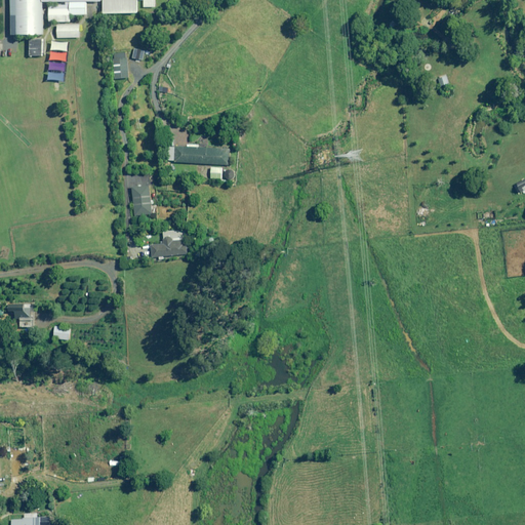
[(41,2),(40,0),(10,0),(11,35),(42,34),(41,2)]
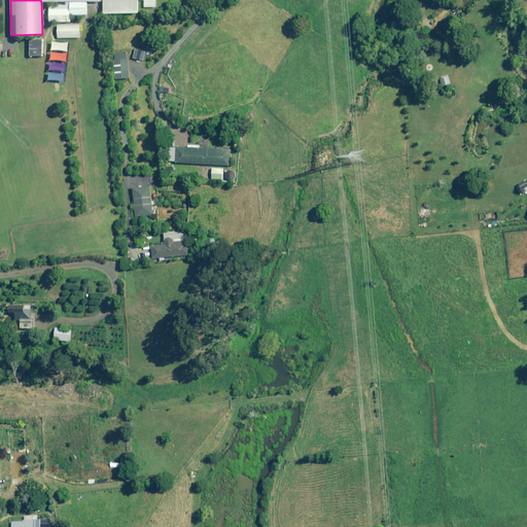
[(40,0),(41,2),(65,2),(65,5),(48,5),(48,22),(70,22),(69,15),(86,15),(86,3),(102,3),(101,0),(40,0)]
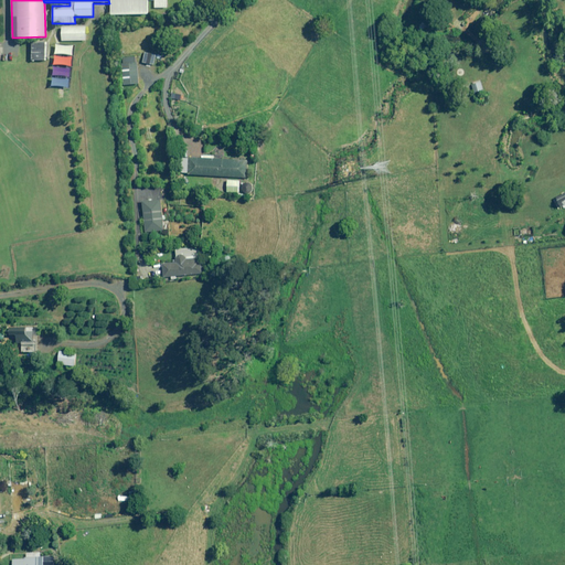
[(110,0),(112,13),(147,13),(146,0),(153,0),(155,8),(168,8),(167,0),(110,0)]
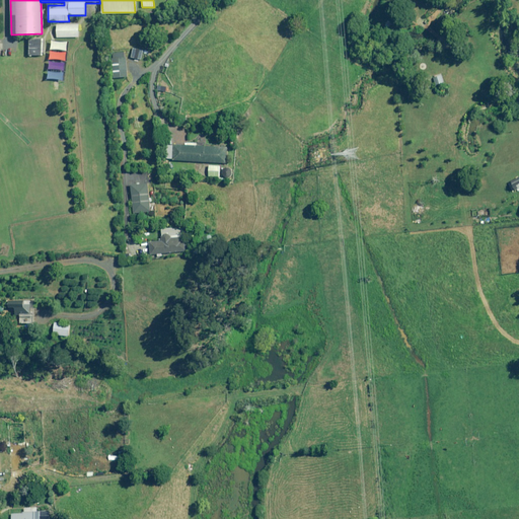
[(78,24),(56,25),(57,38),(79,36),(78,24)]
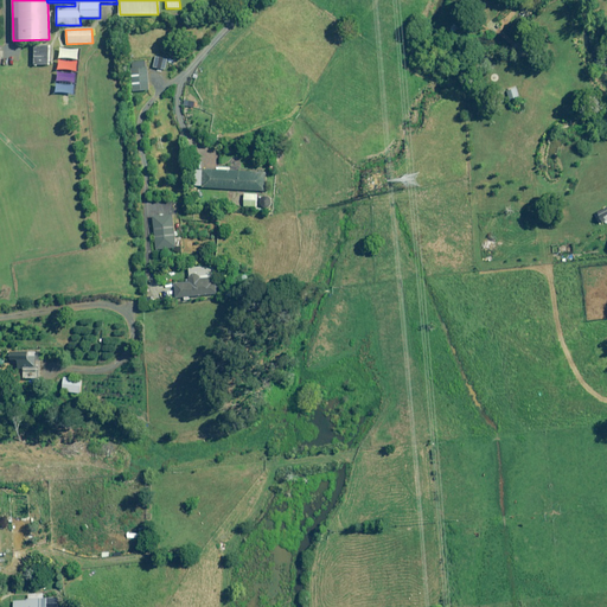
[(49,45),(33,45),(33,64),(49,65),(49,45)]
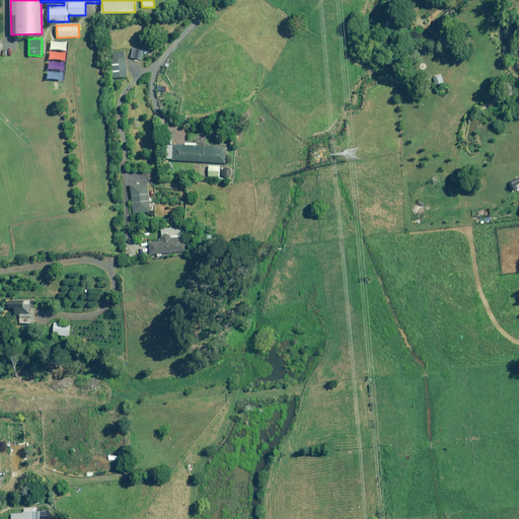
[(112,54),(112,58),(110,58),(113,79),(124,78),(124,77),(127,77),(125,57),(124,57),(123,53),(112,54)]
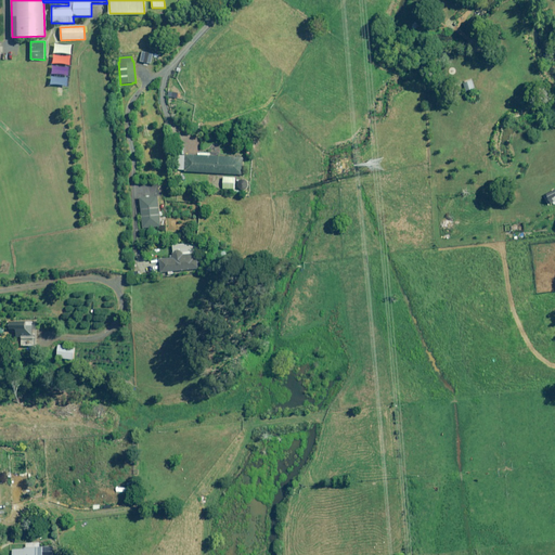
[(243,157),(184,153),(183,170),(242,173),(243,157)]
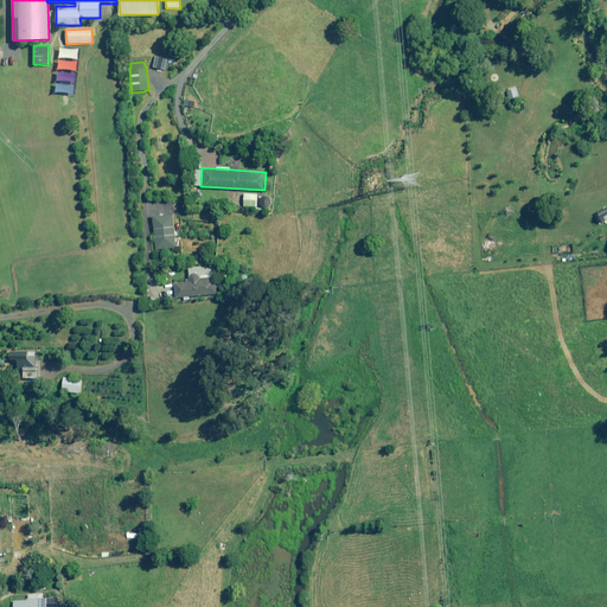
[(256,193),(243,192),(243,205),(256,206),(256,193)]
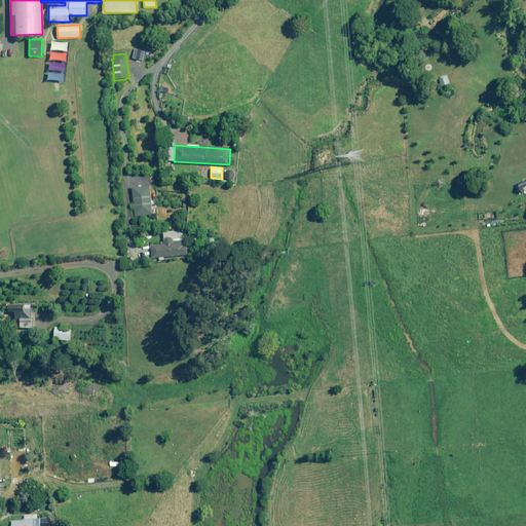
[(150,186),(132,188),(134,217),(152,216),(150,186)]
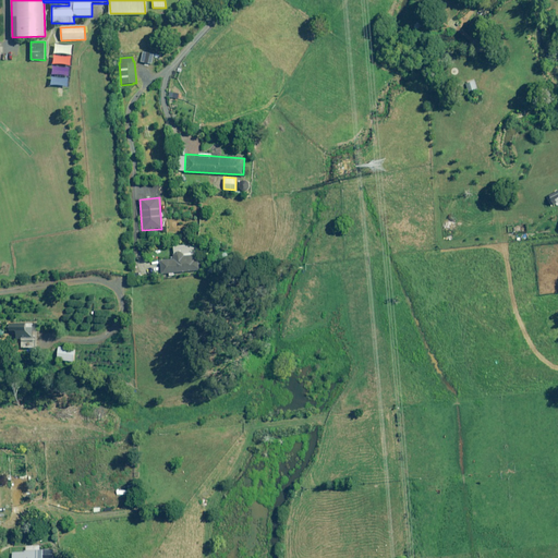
[(173,259),(160,259),(161,275),(169,275),(169,277),(174,276),(173,273),(195,271),(194,255),(185,256),(185,255),(184,255),(184,254),(184,253),(183,253),(182,252),(181,252),(180,251),(179,251),(178,252),(177,252),(176,252),(176,253),(174,253),(174,254),(173,255),(173,256),(173,257),(173,258),(173,259)]
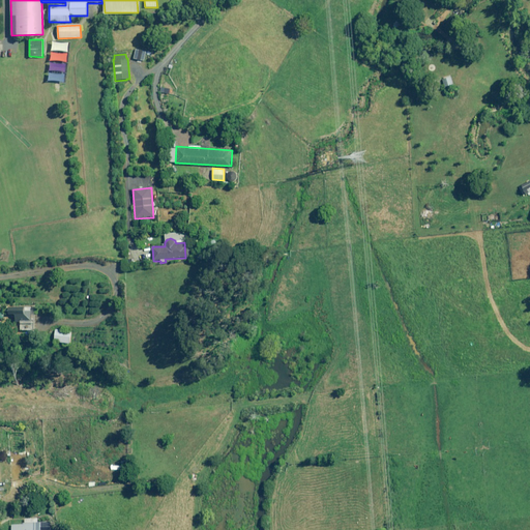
[(30,308),(6,308),(6,316),(13,316),(13,322),(19,322),(19,331),(31,331),(31,324),(33,324),(33,313),(30,313),(30,308)]
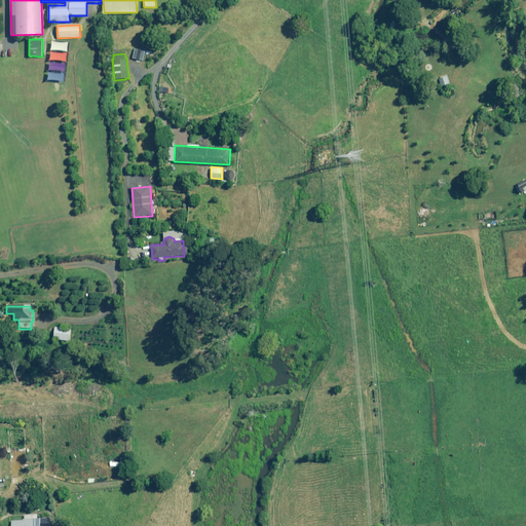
[(52,340),(69,341),(69,336),(70,336),(70,329),(52,328),(52,340)]
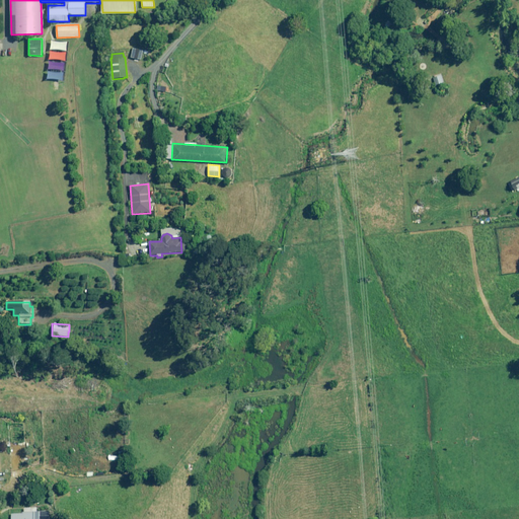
[(11,514),(11,518),(41,518),(41,512),(36,512),(36,507),(23,508),(23,513),(22,513),(22,514),(11,514)]
